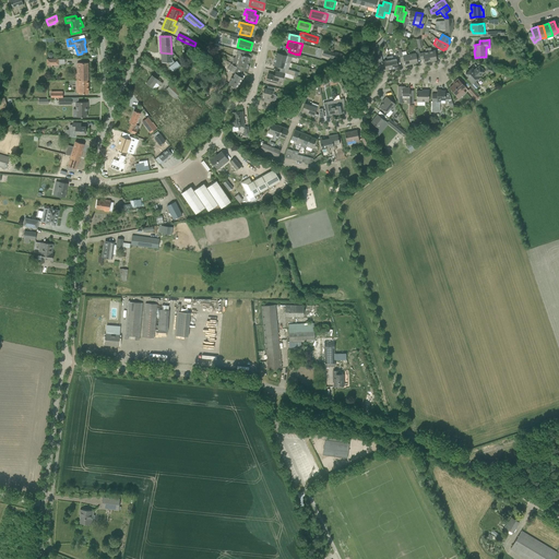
[(372,47),(377,58),(381,57),(377,45),(372,47)]
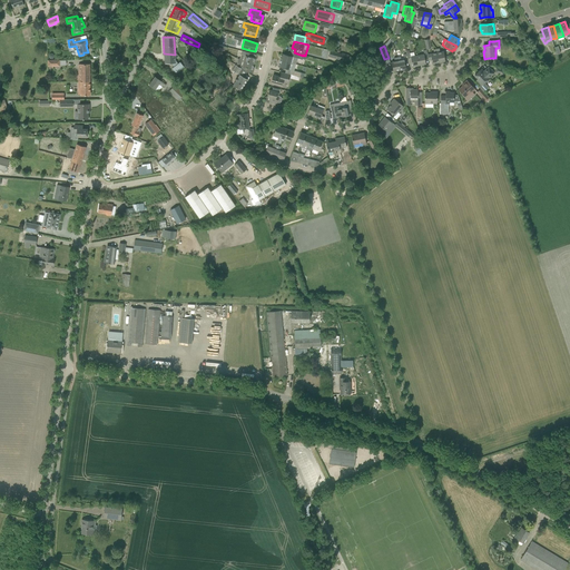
[(439,62),(436,49),(433,50),(434,53),(428,55),(429,61),(432,60),(432,65),(439,62)]
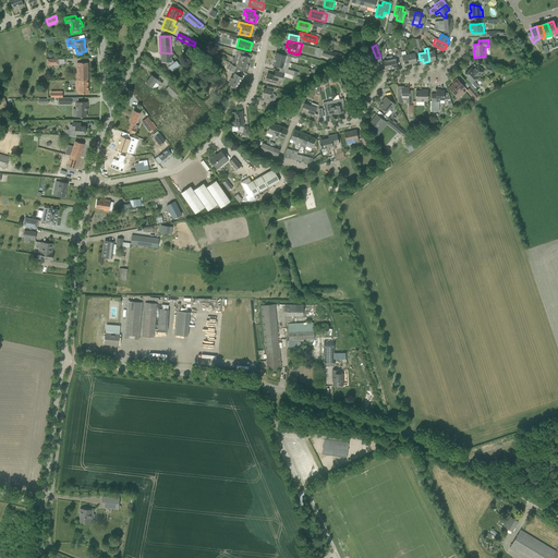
[(398,52),(398,56),(399,58),(401,57),(402,57),(403,65),(410,64),(409,55),(405,55),(405,51),(401,52),(400,49),(397,49),(398,52)]
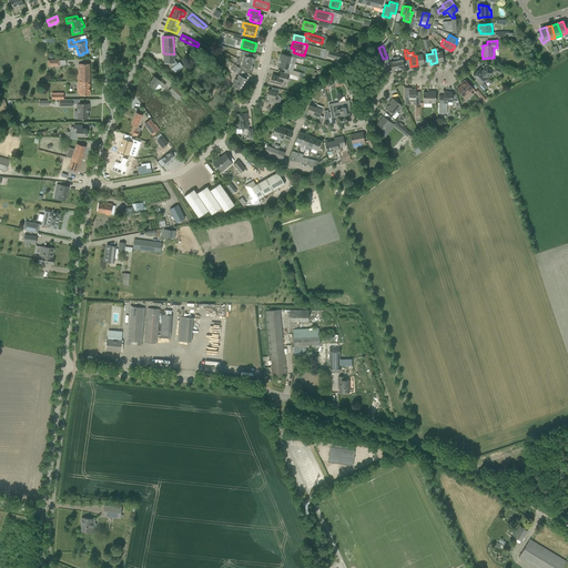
[(304,56),(302,54),(302,56),(293,52),(286,51),(285,54),(281,53),(279,60),(288,63),(291,57),(301,59),(304,59),(304,56)]
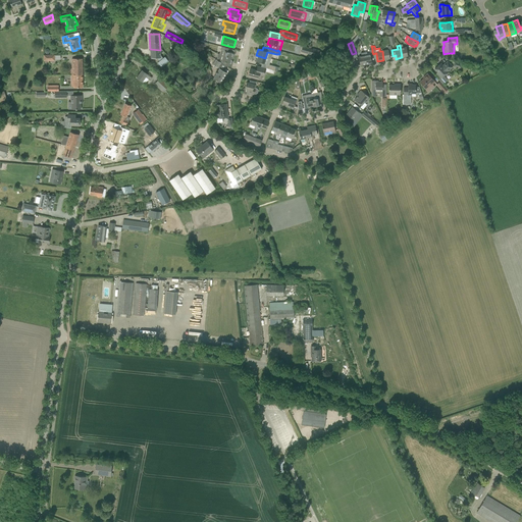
[(314,55),(315,51),(302,47),(301,52),(314,55)]
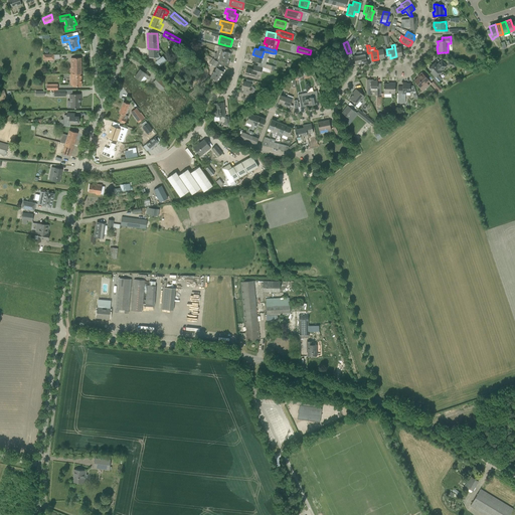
[(216,54),(219,55),(229,57),(229,55),(231,55),(231,52),(226,51),(227,48),(221,47),(220,50),(218,49),(217,54),(216,54)]
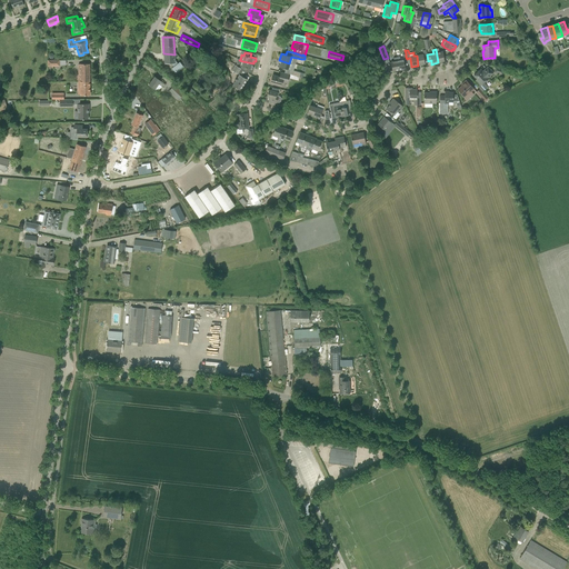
[(175,55),(163,53),(165,63),(175,63),(175,55)]
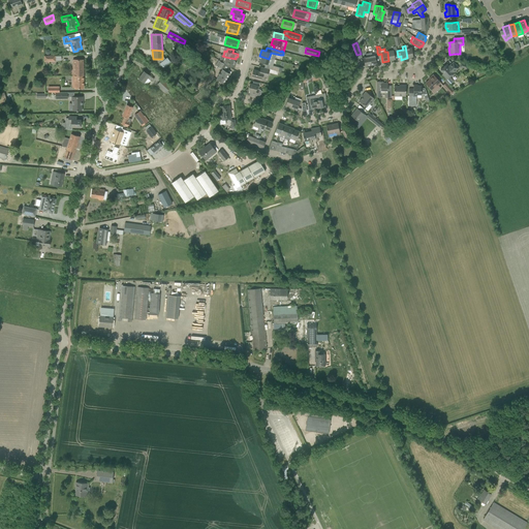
[(371,53),(368,54),(369,55),(371,65),(377,64),(375,56),(372,56),(371,53)]
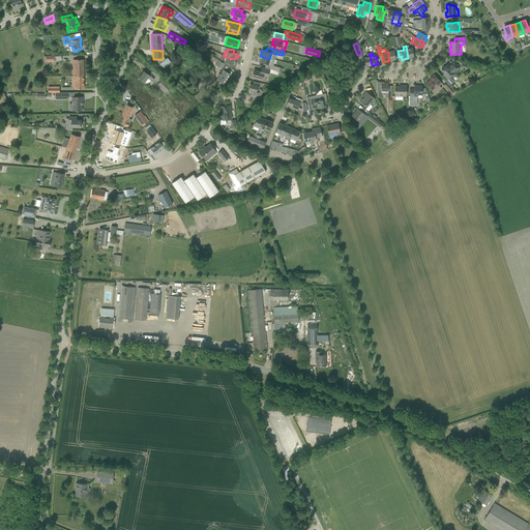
[(236,59),(226,57),(223,56),(224,56),(222,55),(219,61),(225,64),(229,66),(235,68),(236,62),(235,62),(236,59)]
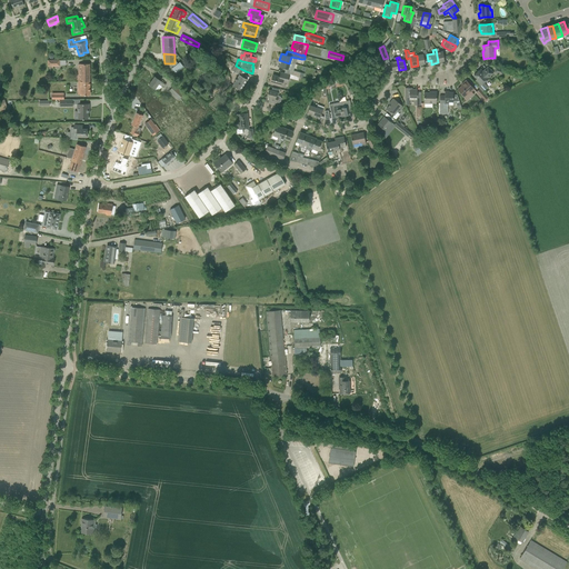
[(289,63),(279,60),(278,67),(288,70),(289,63)]
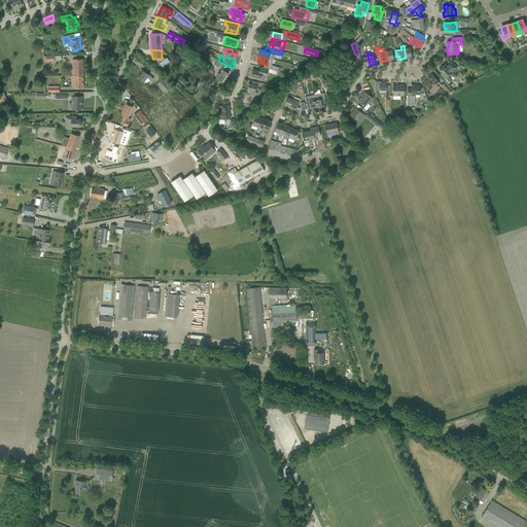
[(72,75),(72,76),(82,75),(82,59),(73,60),(73,69),(71,69),(71,75),(72,75)]
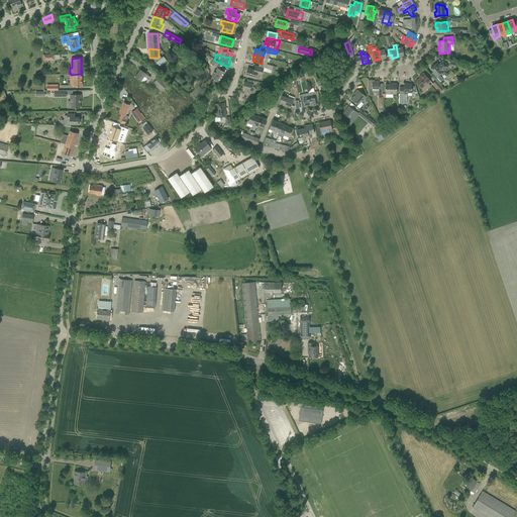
[(210,64),(216,67),(219,63),(214,60),(213,59),(210,64)]
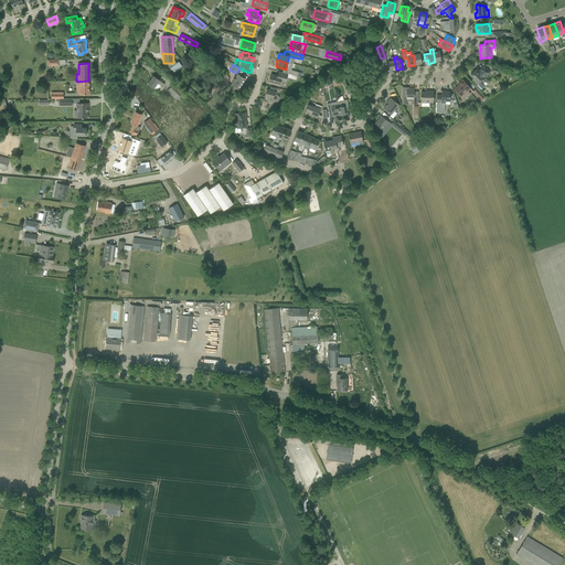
[(157,83),(162,74),(152,66),(147,76),(157,83)]
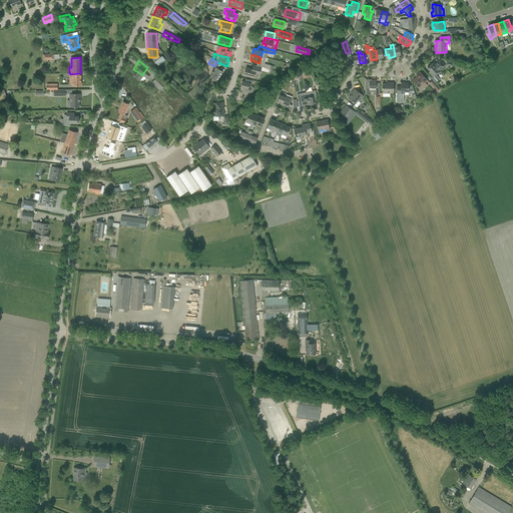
[(431,78),(433,80),(435,83),(440,79),(436,75),(441,70),(440,70),(445,66),(440,60),(435,64),(433,62),(427,68),(430,71),(428,72),(433,77),(431,78)]
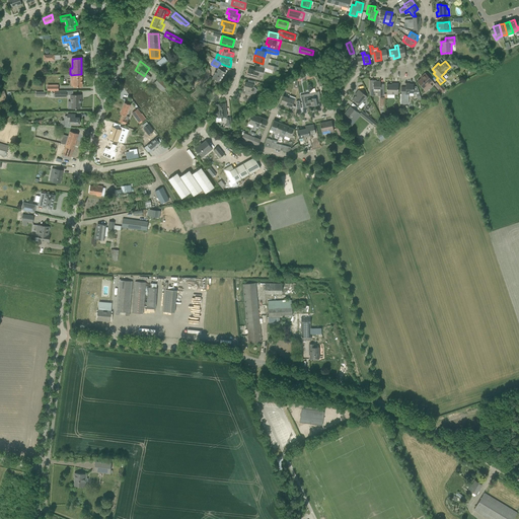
[(246,76),(256,79),(257,74),(263,76),(265,68),(255,66),(254,70),(248,68),(246,76)]
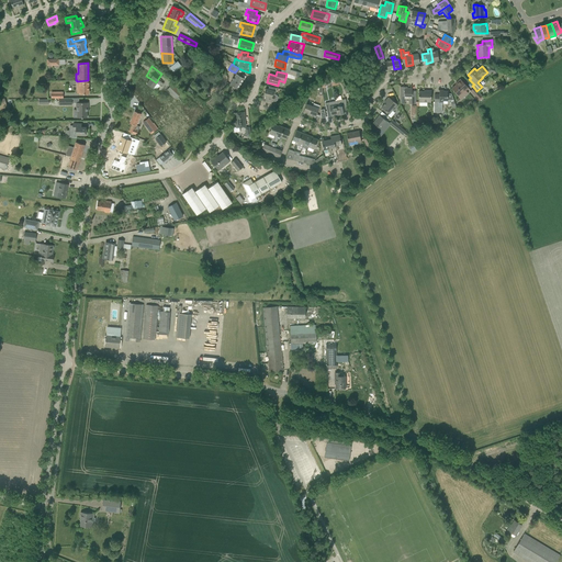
[(229,85),(237,89),(244,79),(236,74),(229,85)]
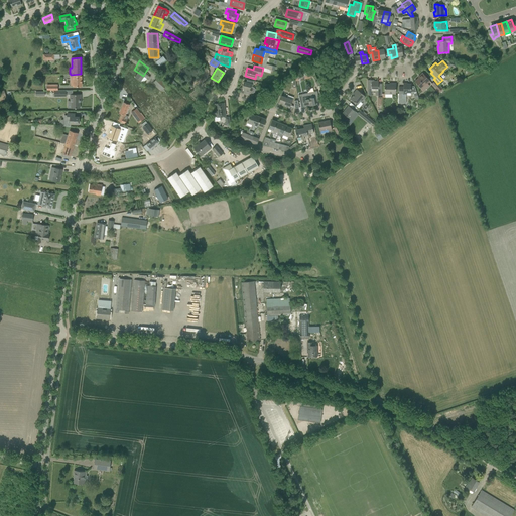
[(143,76),(134,70),(129,76),(138,82),(143,76)]
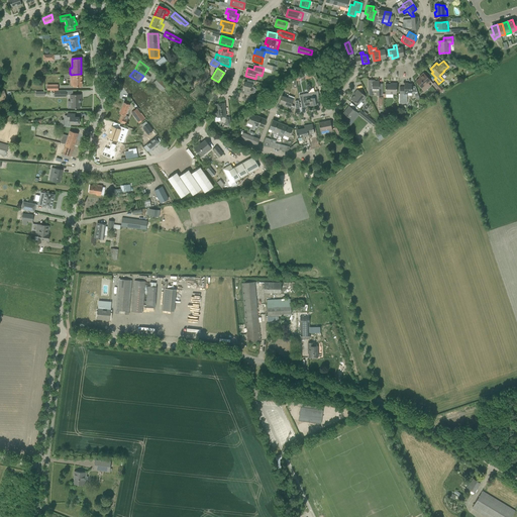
[(421,77),(416,82),(422,89),(430,81),(423,73),(420,76),(421,77)]
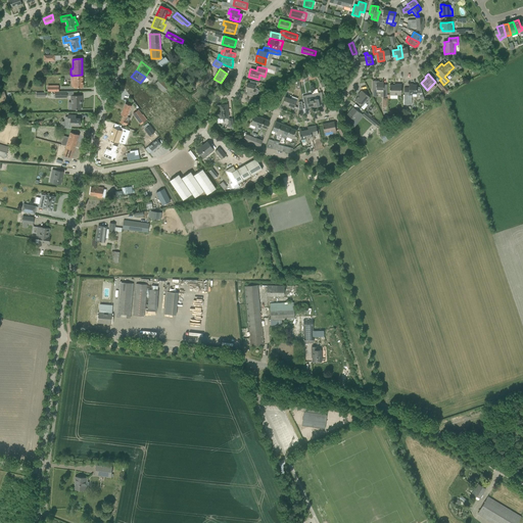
[(82,75),(72,76),(72,87),(73,87),(73,88),(83,87),(82,75)]
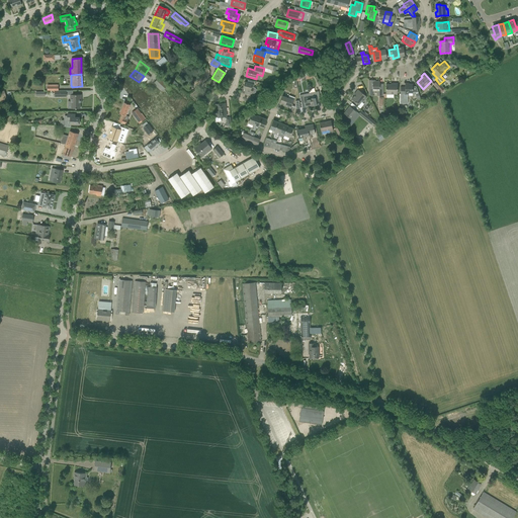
[(139,82),(130,76),(124,84),(134,90),(139,82)]
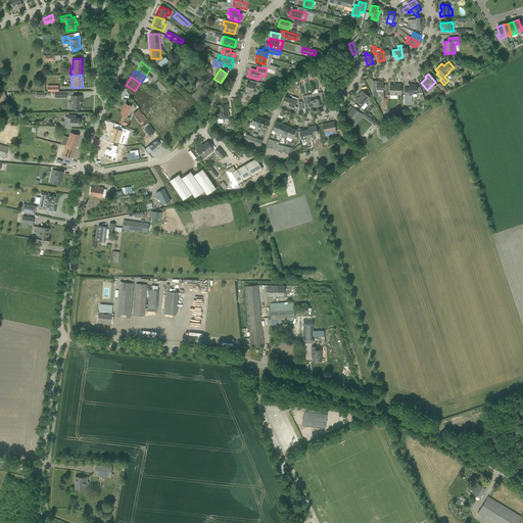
[(155,84),(164,91),(169,86),(160,79),(155,84)]
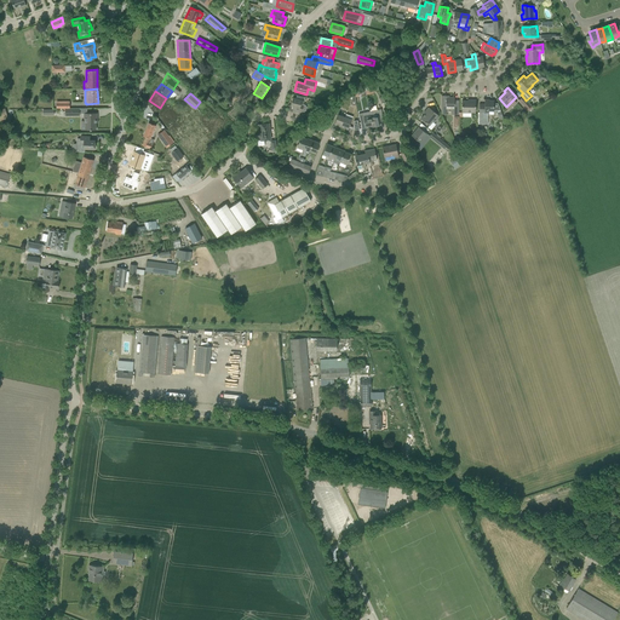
[(293,110),(302,113),(302,112),(303,113),(305,112),(306,108),(305,105),(300,104),(303,97),(297,96),(296,99),(292,98),(291,105),(293,107),(293,110)]
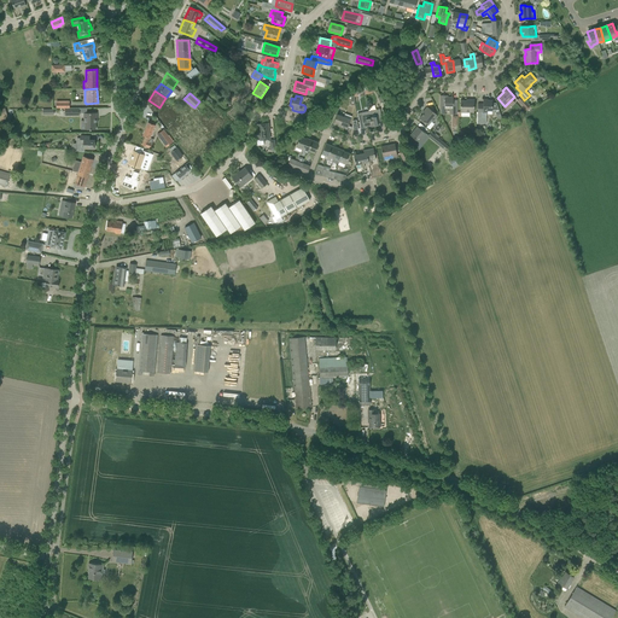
[(439,110),(453,110),(453,115),(456,115),(456,100),(453,100),(453,97),(444,97),(444,95),(439,95),(439,110)]
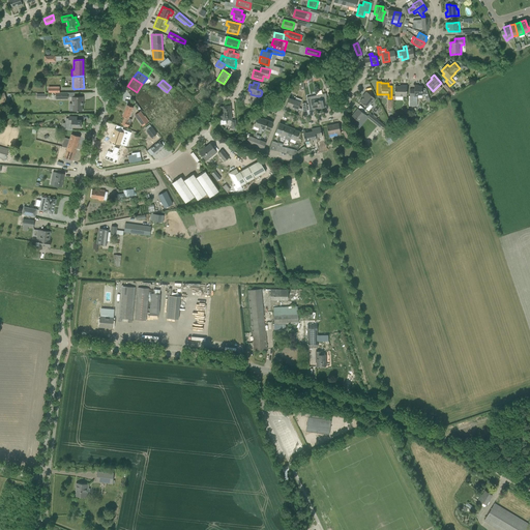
[(447,83),(443,86),(451,95),(454,92),(449,86),(447,83)]
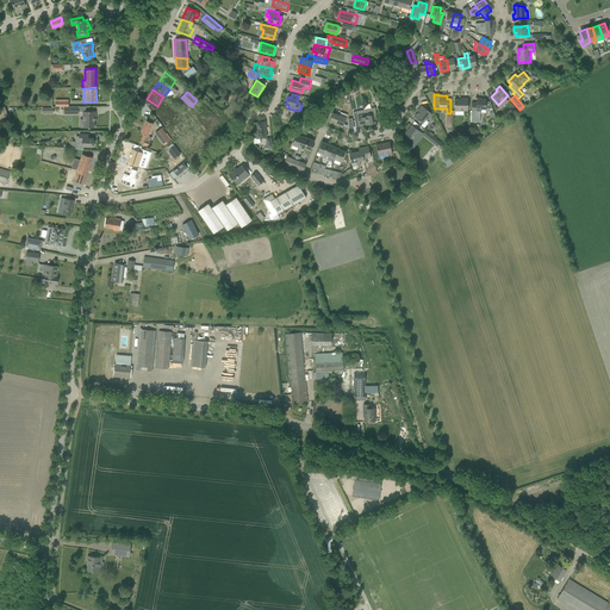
[(471,122),(479,122),(479,116),(475,116),(475,111),(480,111),(480,110),(485,110),(486,105),(486,99),(481,99),(481,98),(477,98),(477,103),(472,103),(471,109),(471,122)]
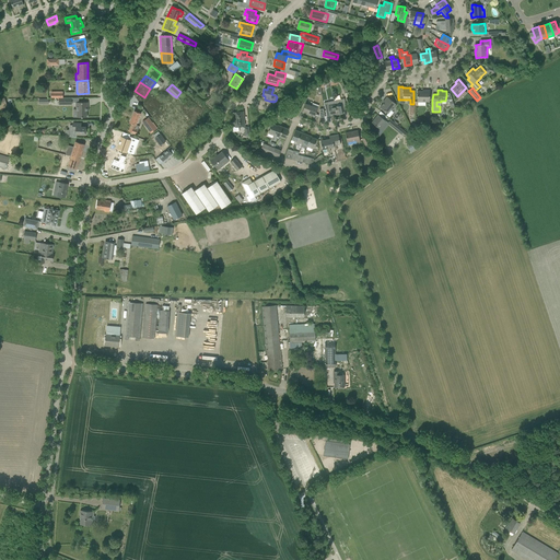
[(417,102),(429,102),(430,91),(424,91),(424,92),(417,91),(417,102)]
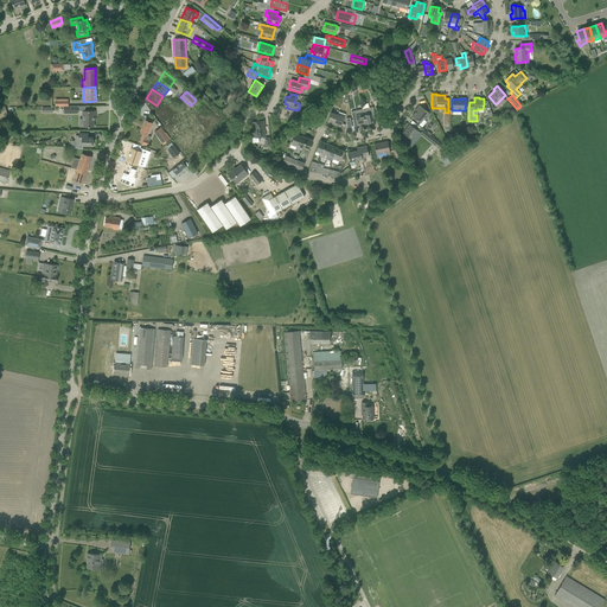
[(158,121),(160,125),(176,114),(173,110),(170,106),(160,113),(164,116),(158,121)]
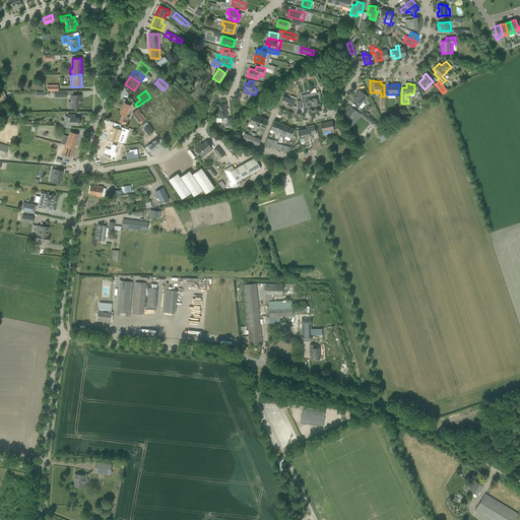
[(354,95),(355,95),(352,100),(360,106),(363,103),(364,104),(368,99),(367,98),(367,96),(360,90),(354,95)]
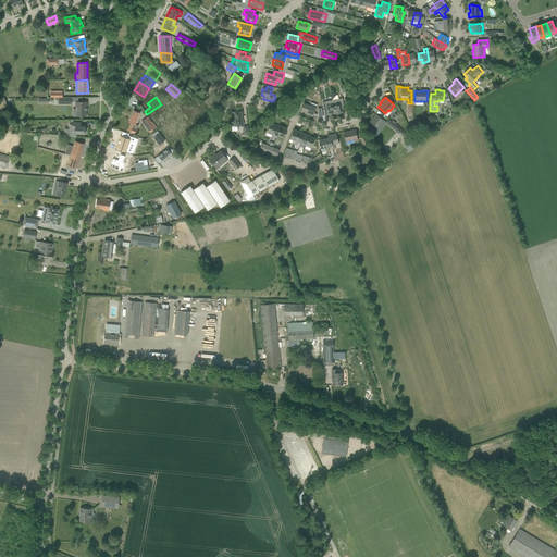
[(344,109),(342,99),(338,100),(338,99),(332,100),(334,113),(334,114),(342,113),(341,109),(344,109)]
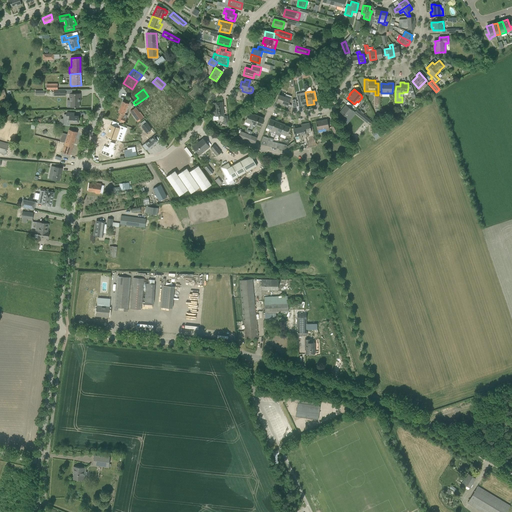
[(307,104),(305,92),(299,93),(296,94),(298,102),(301,102),(301,105),(307,104)]
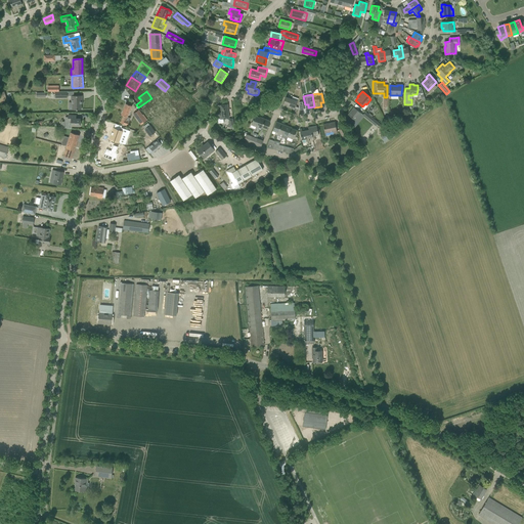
[(82,95),(71,95),(71,102),(72,102),(72,110),(81,110),(81,103),(82,103),(82,95)]
